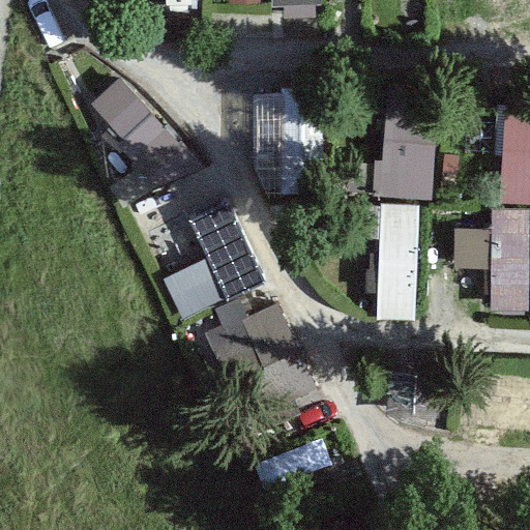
[(116,0),(117,18),(202,13),(201,0),(116,0)]
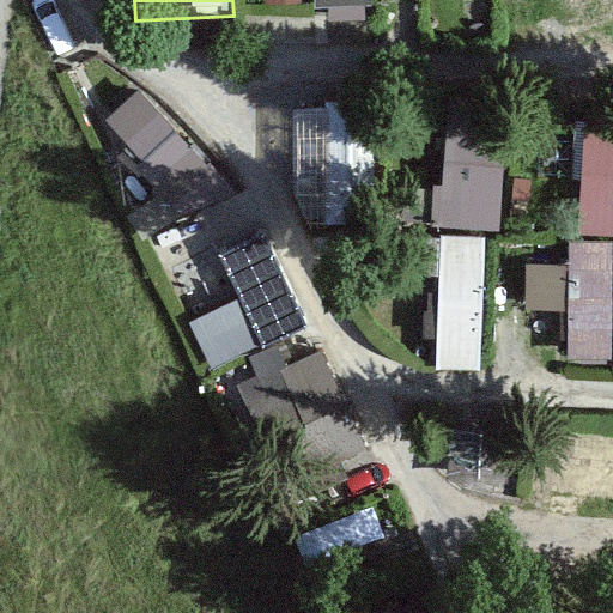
[(189,217),(231,178),(140,84),(99,122),(189,217)]
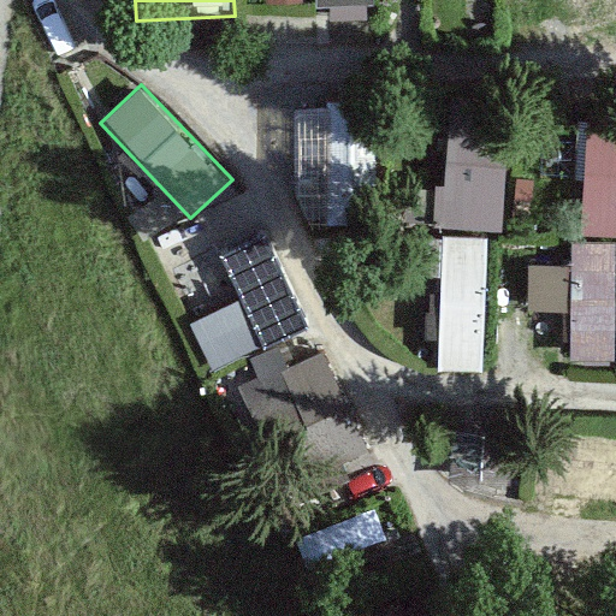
[(375,101),(318,102),(319,207),(377,206),(375,101)]
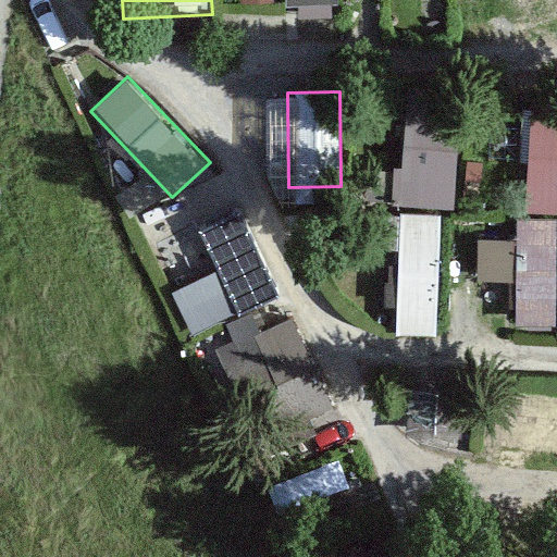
[(460,94),(406,91),(403,169),(395,169),(393,209),(455,211),(460,94)]
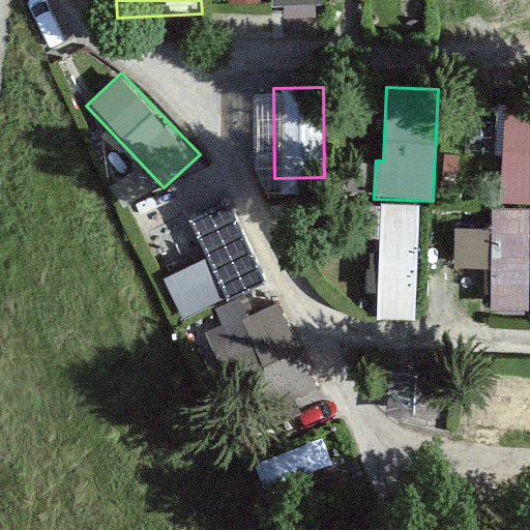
[(529,109),(507,108),(499,202),(529,204),(529,109)]
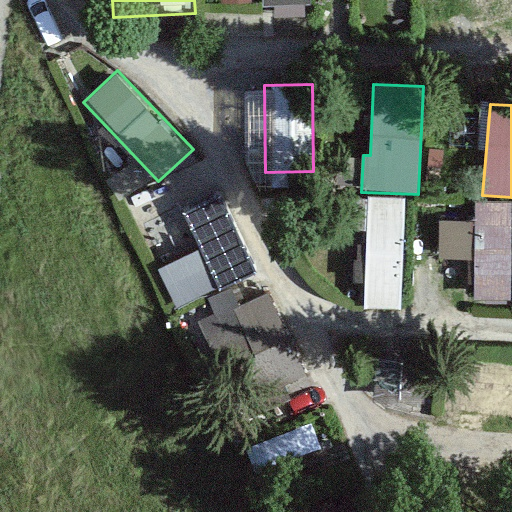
[(160,266),(182,304),(253,265),(204,178),(172,196),(199,244),(160,266)]
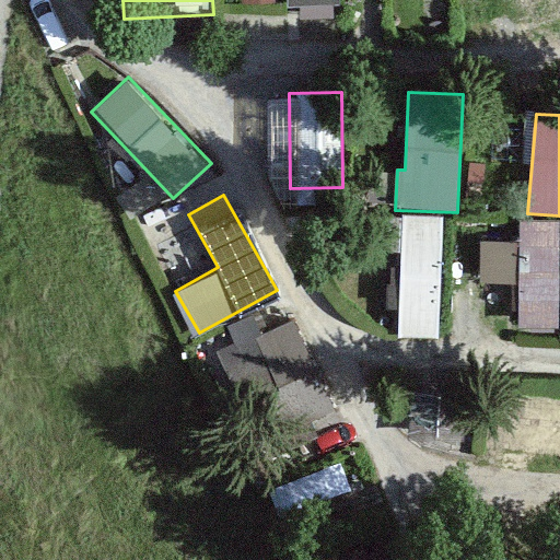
[(444,217),(403,216),(398,338),(440,339),(444,217)]
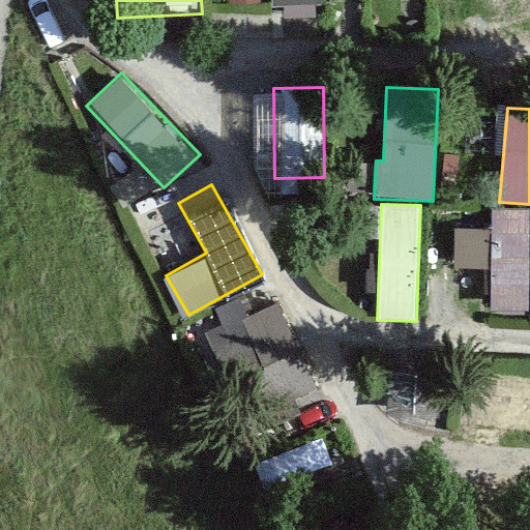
[(529,208),(491,209),(491,230),(455,230),(455,270),(491,270),(491,314),(529,313),(529,208)]
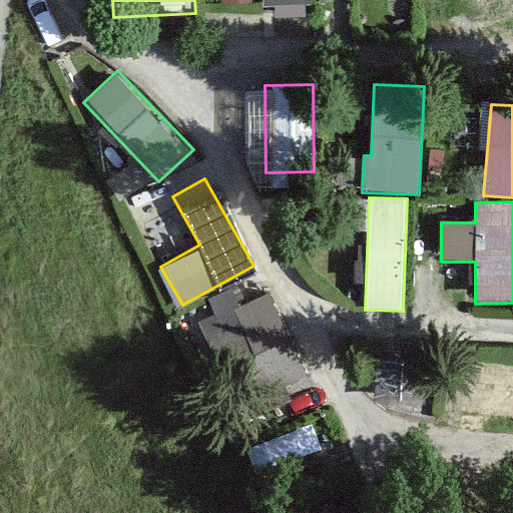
[(242,416),(315,372),(252,270),(180,313),(242,416)]
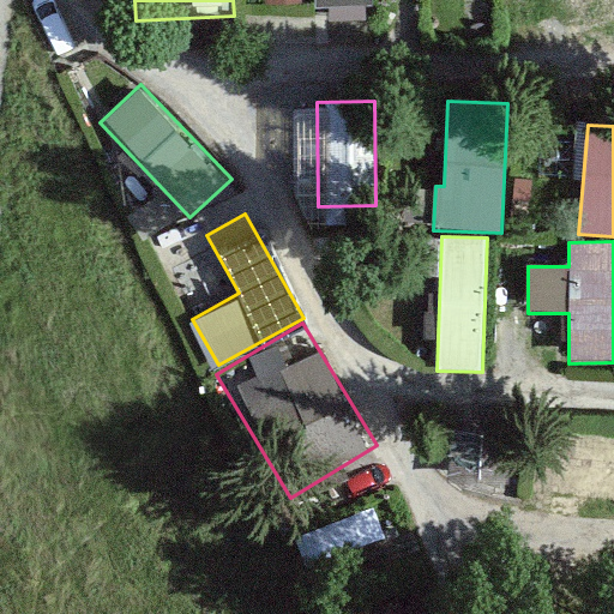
[(381,613),(447,613),(447,595),(381,596),(381,613)]
